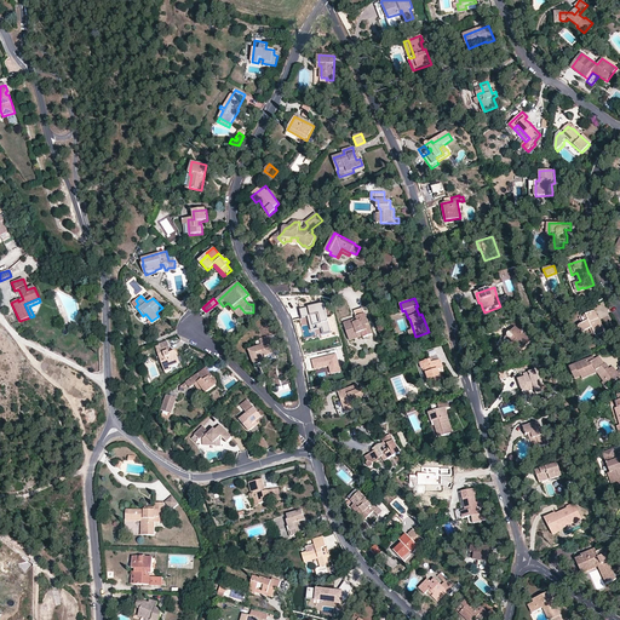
[(325,304),(300,310),(303,319),(308,317),(313,332),(320,329),(322,338),(333,336),(325,304)]
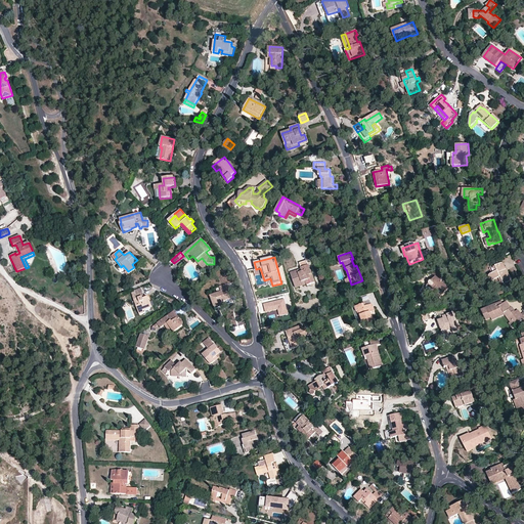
[(209,269),(209,264),(207,264),(202,258),(198,261),(205,269),(209,269)]
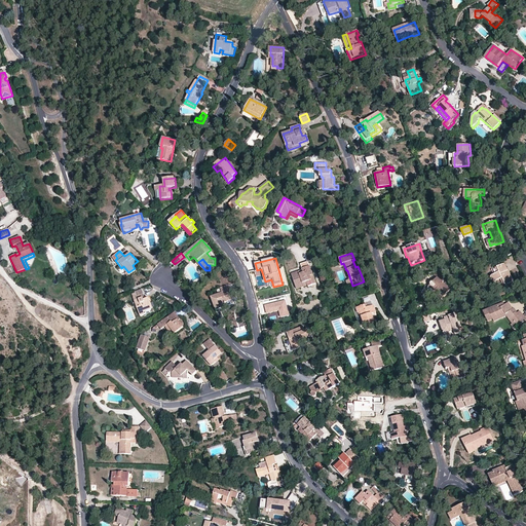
[(303,270),(296,272),(296,274),(292,275),(296,286),(306,283),(307,286),(307,287),(315,284),(307,261),(300,263),(303,270)]
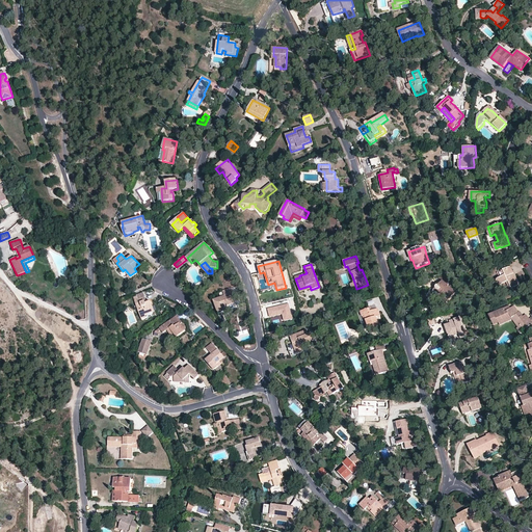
[(513,272),(510,265),(504,267),(506,273),(504,274),(502,268),(498,269),(500,276),(498,277),(497,280),(498,282),(499,284),(500,285),(502,284),(507,282),(509,281),(512,287),(520,284),(514,271),(513,272)]
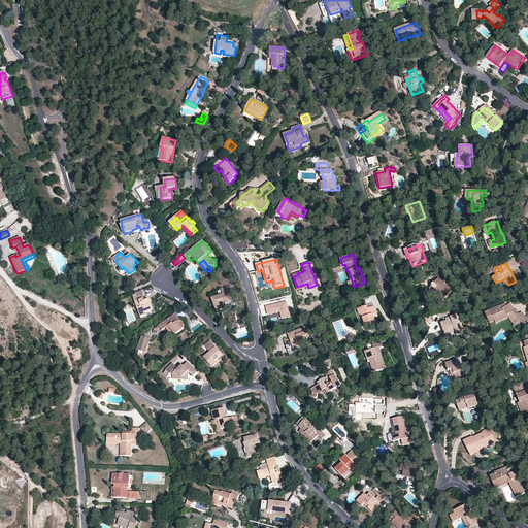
[(432,285),(432,286),(433,287),(434,288),(435,288),(432,293),(442,301),(453,290),(442,282),(446,277),(441,273),(438,272),(435,275),(438,278),(435,283),(434,283),(432,284),(432,285)]
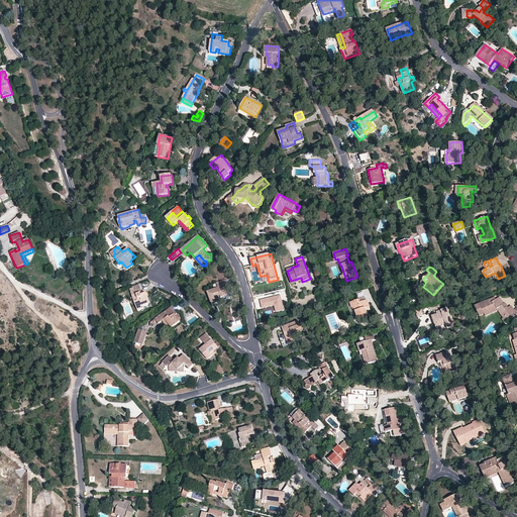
[(219,288),(208,292),(213,305),(221,302),(220,297),(232,293),(229,284),(226,285),(224,280),(217,283),(219,288)]
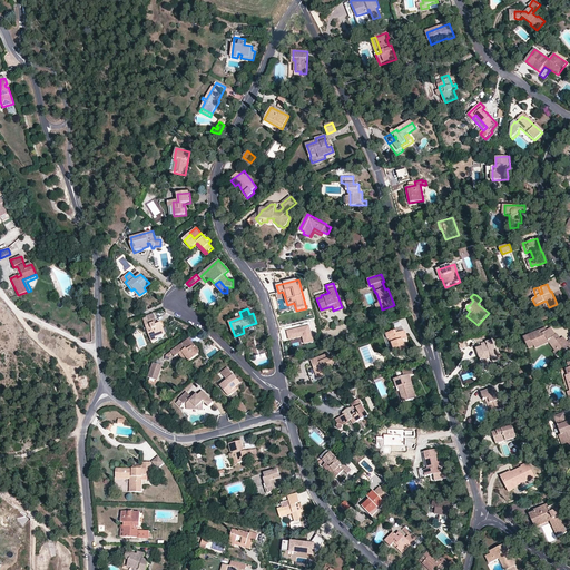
[(147,316),(148,321),(145,323),(153,343),(158,341),(157,340),(156,337),(166,334),(163,324),(160,325),(160,324),(158,325),(156,325),(154,318),(156,318),(154,314),(147,316)]
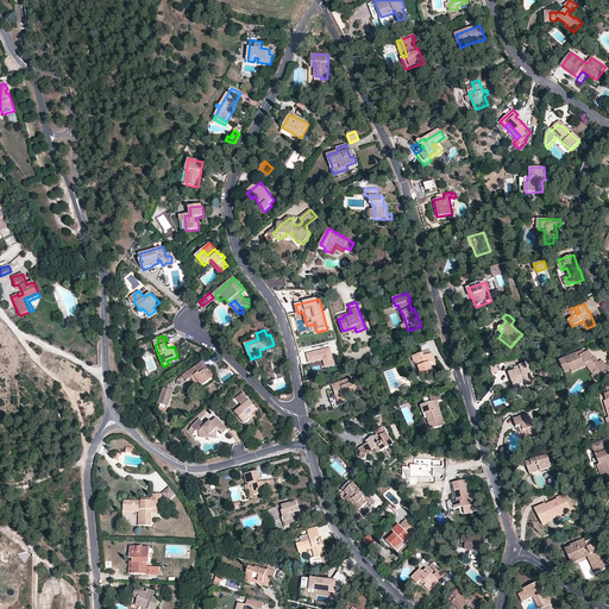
[(331,347),(307,353),(309,364),(324,360),(325,368),(336,365),(331,347)]
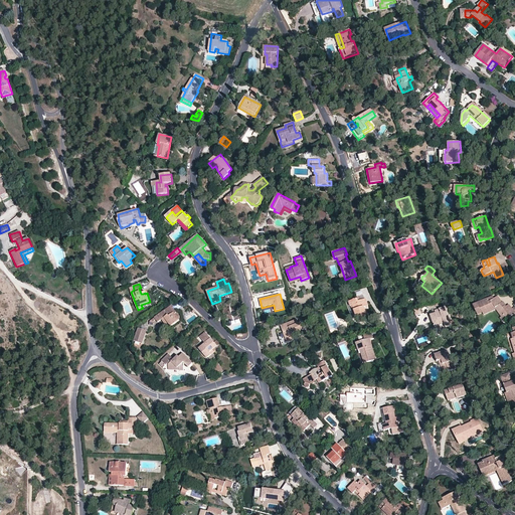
[(473,306),(475,311),(479,309),(481,310),(483,313),(484,315),(496,308),(502,316),(504,315),(507,319),(514,313),(511,308),(508,304),(506,306),(505,307),(503,304),(498,297),(496,298),(494,296),(473,306)]
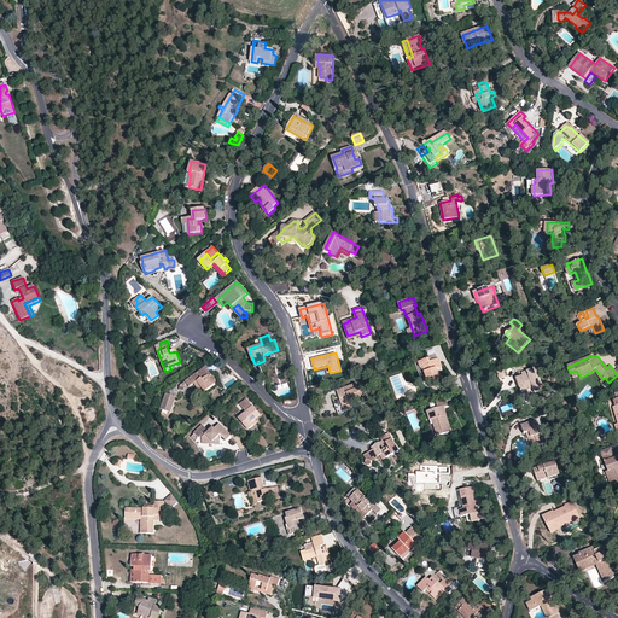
[(439,359),(431,361),(430,359),(420,362),(421,367),(424,367),(427,379),(431,389),(439,386),(437,382),(442,380),(437,368),(442,367),(439,359)]
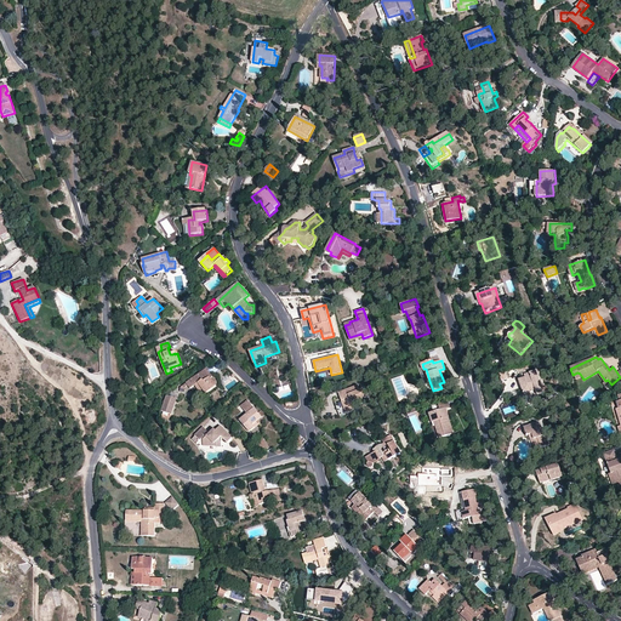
[(191,389),(195,386),(199,383),(204,391),(206,394),(217,387),(211,379),(209,375),(210,374),(206,369),(182,387),(181,392),(186,393),(187,388),(186,388),(188,386),(191,389)]
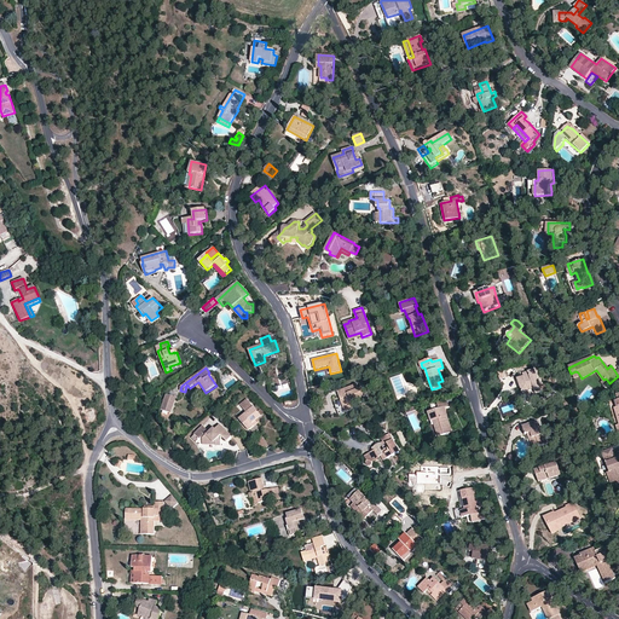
[(543,393),(534,369),(522,374),(524,376),(518,379),(525,399),(543,393)]
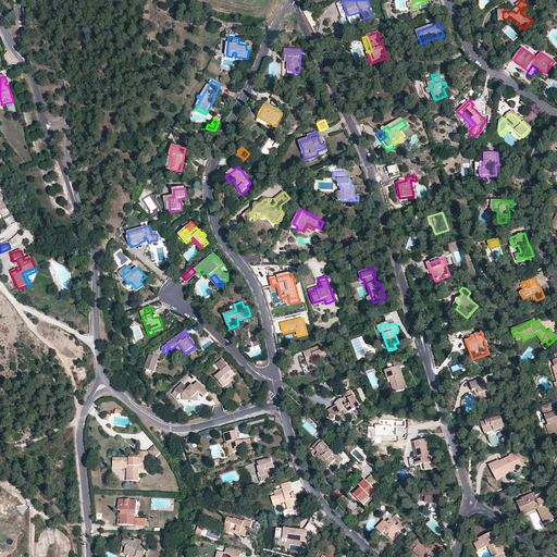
[(329,357),(326,349),(323,350),(321,345),(304,353),(307,360),(300,362),(305,373),(321,367),(319,360),(329,357)]
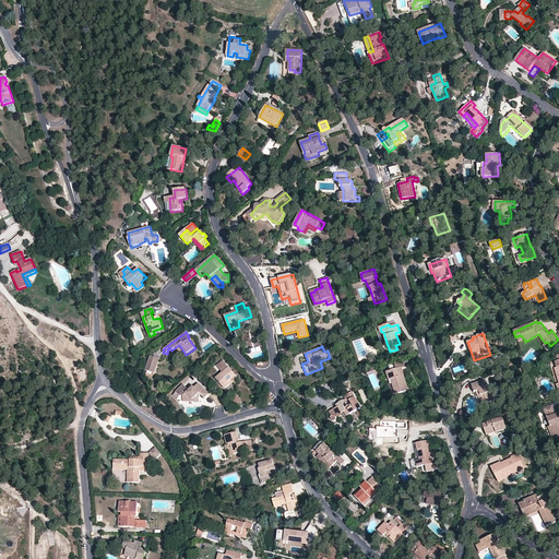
[(159,359),(151,356),(145,370),(154,373),(159,359)]
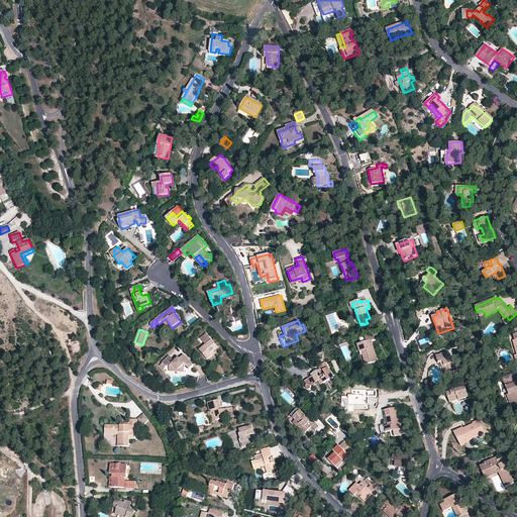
[(200,350),(208,359),(211,356),(210,354),(214,351),(218,347),(215,343),(206,332),(200,337),(206,344),(200,350)]
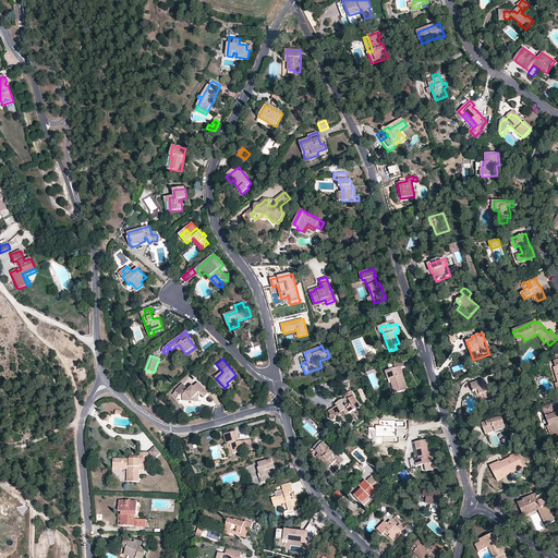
[(388,366),(390,372),(401,368),(404,367),(403,362),(388,366)]
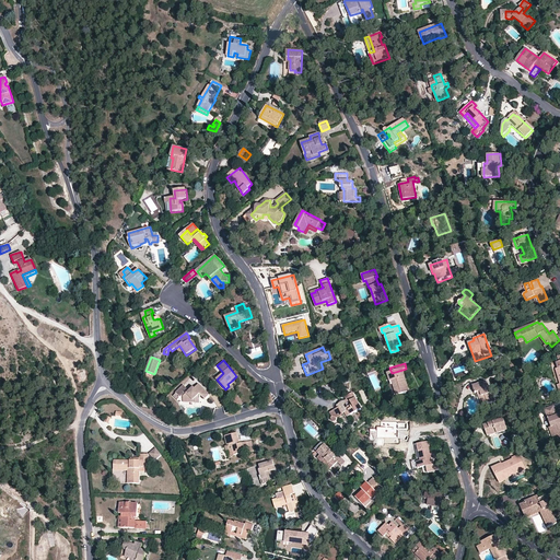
[(403,370),(392,373),(387,374),(391,383),(392,383),(397,396),(409,392),(403,370)]
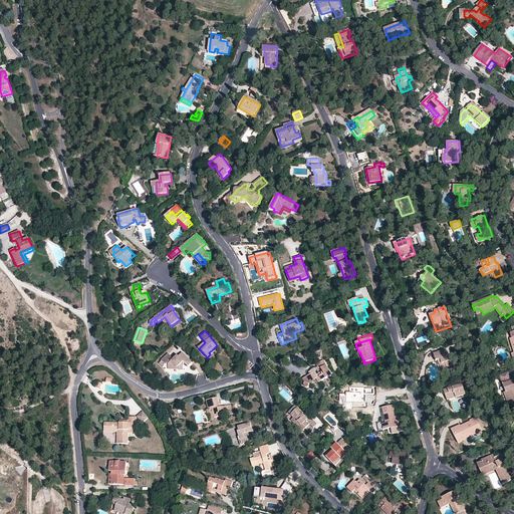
[(448,354),(446,349),(434,354),(437,360),(438,360),(443,372),(455,368),(450,354),(448,354)]
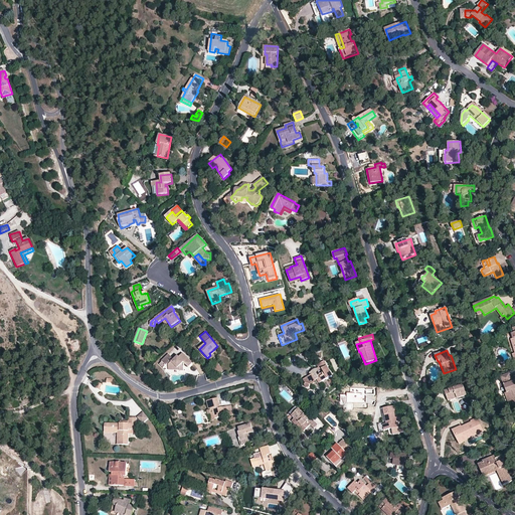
[(175,358),(174,357),(173,358),(169,354),(162,361),(162,362),(160,364),(163,368),(168,364),(169,366),(169,368),(180,368),(180,370),(181,371),(184,371),(184,366),(182,364),(184,362),(189,367),(193,363),(183,353),(179,357),(178,356),(175,358)]
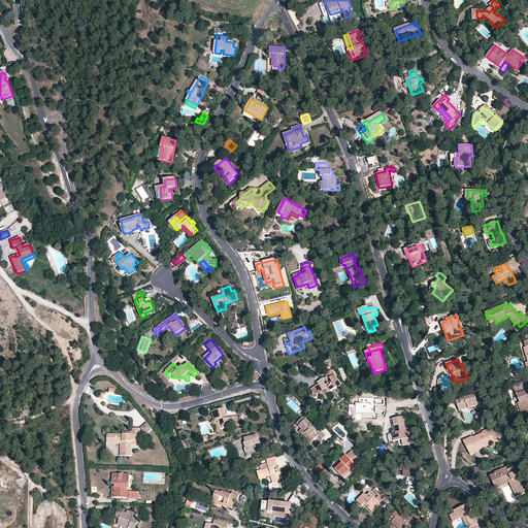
[(340,386),(332,370),(326,374),(328,377),(327,378),(326,378),(324,378),(323,380),(322,380),(321,381),(320,382),(319,383),(318,384),(319,386),(317,388),(312,390),(315,394),(314,394),(314,395),(315,396),(316,397),(317,397),(318,397),(319,397),(320,396),(320,395),(320,394),(319,393),(325,390),(325,389),(326,389),(328,392),(336,388),(340,386)]
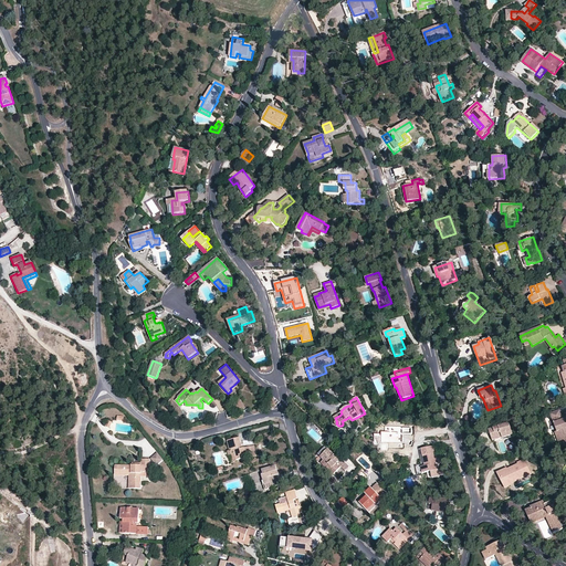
[(563,416),(561,410),(551,413),(553,419),(563,416)]
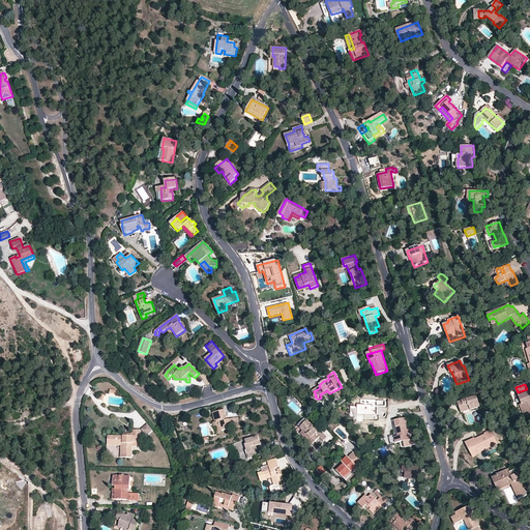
[(529,385),(527,387),(528,389),(527,389),(518,392),(523,405),(526,414),(527,413),(528,417),(529,416),(529,385)]
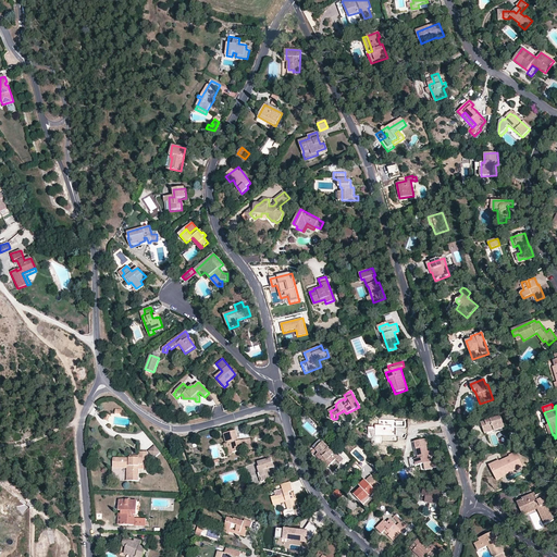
[(496,433),(495,431),(494,429),(504,425),(500,417),(481,423),(485,433),(486,435),(491,435),(496,433)]
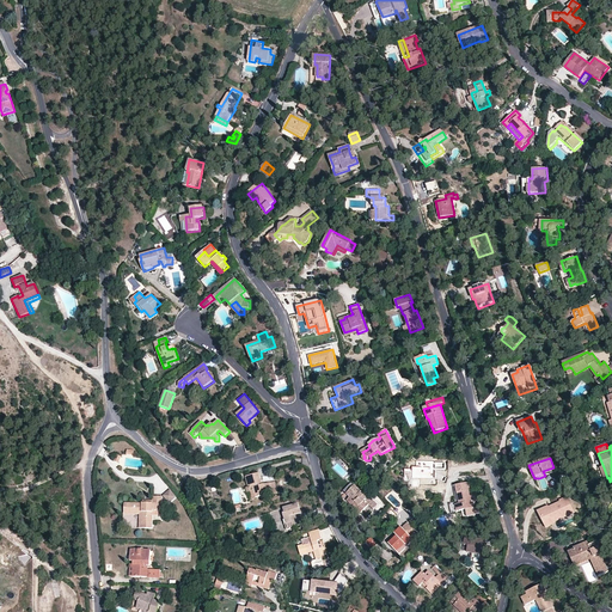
[(245,477),(249,487),(255,485),(255,488),(252,488),(255,497),(273,493),(270,483),(262,485),(258,473),(245,477)]
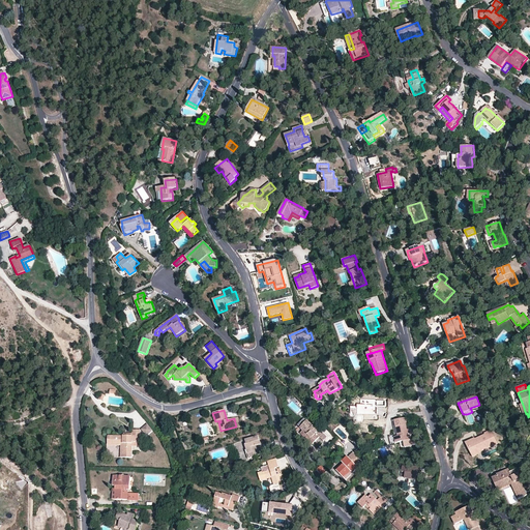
[(406,418),(392,420),(394,430),(393,431),(396,443),(411,440),(410,435),(409,431),(406,418)]
